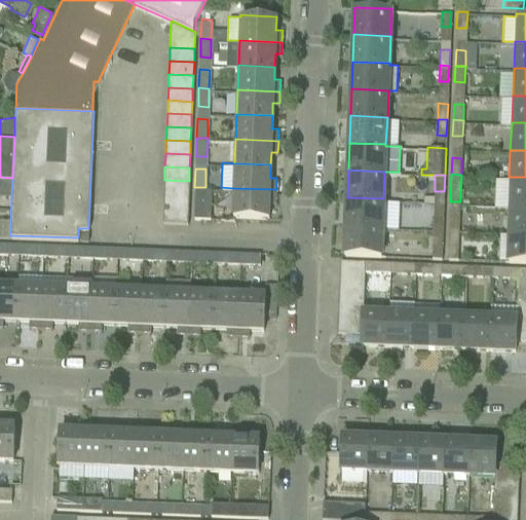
[(0,193),(11,194),(12,178),(0,177),(0,193)]
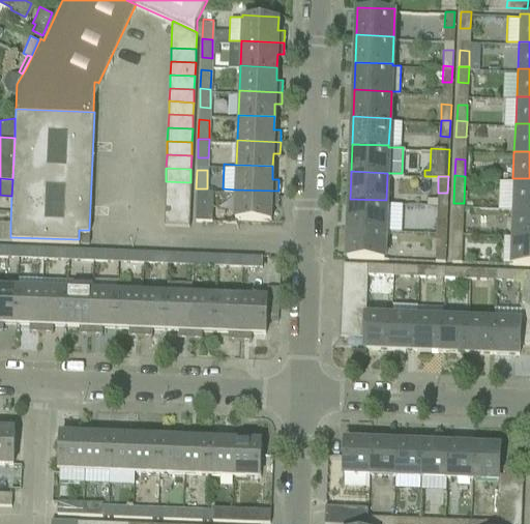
[(529,178),(512,178),(511,205),(529,206),(529,178)]
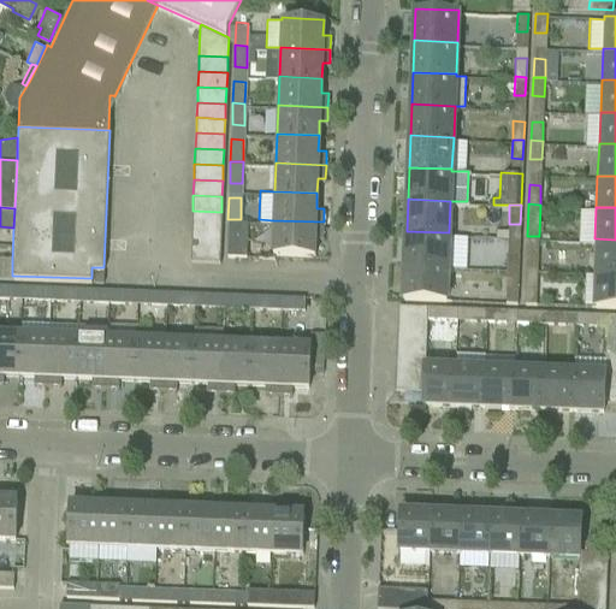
[(193,211),(191,226),(220,228),(221,212),(193,211)]
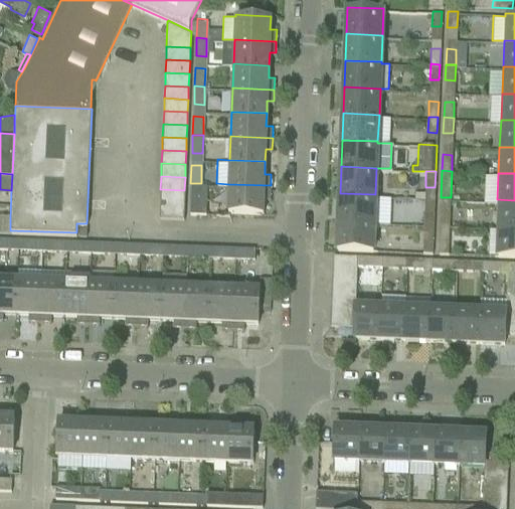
[(201,183),(190,183),(189,211),(205,211),(206,183),(201,183)]
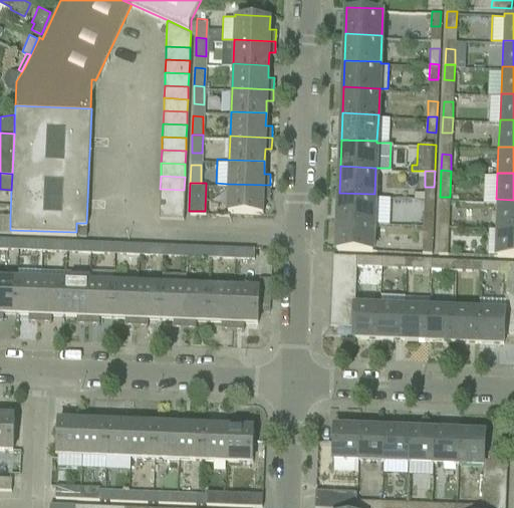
[(270,185),(228,184),(227,209),(262,210),(263,196),(269,197),(270,185)]
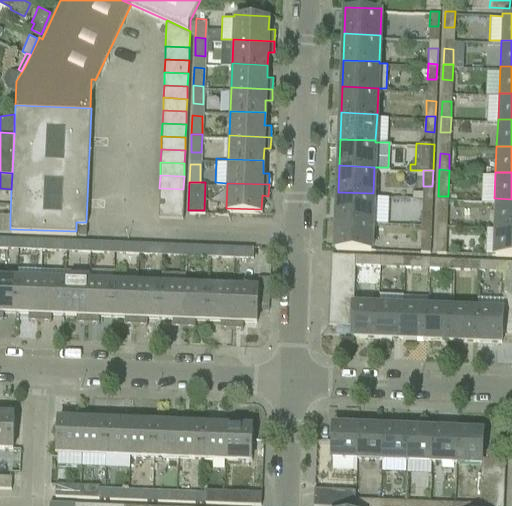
[(159,188),(159,201),(183,202),(183,189),(159,188)]
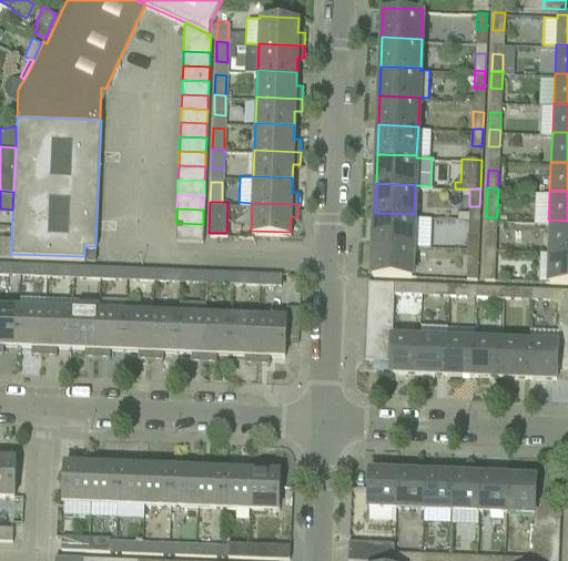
[(375,213),(374,242),(413,243),(414,214),(375,213)]
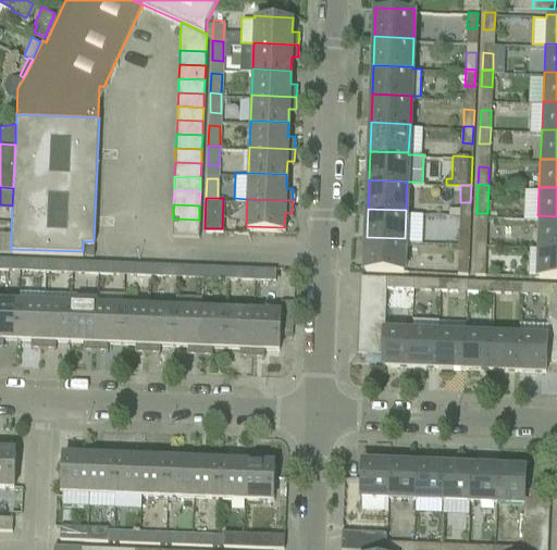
[(556,216),(537,215),(536,245),(556,245),(556,216)]
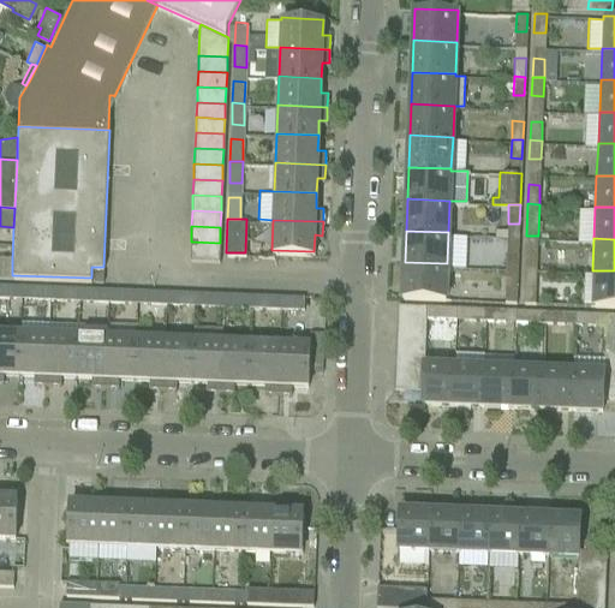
[(220,243),(191,242),(190,257),(219,258),(220,243)]
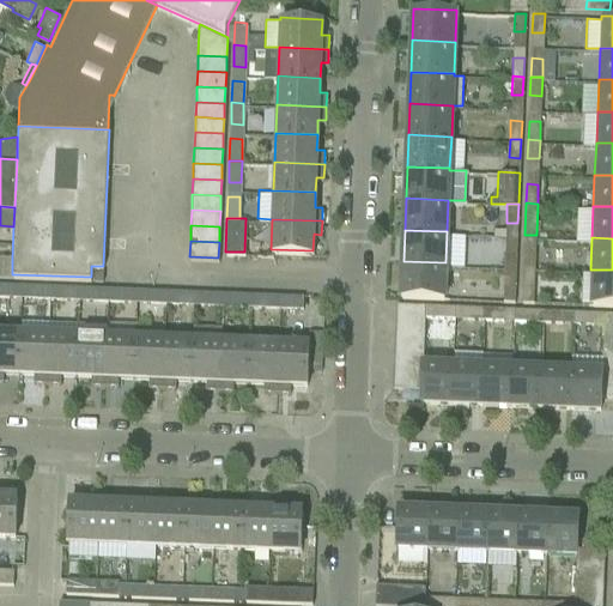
[(505,248),(504,266),(516,266),(516,248),(505,248)]
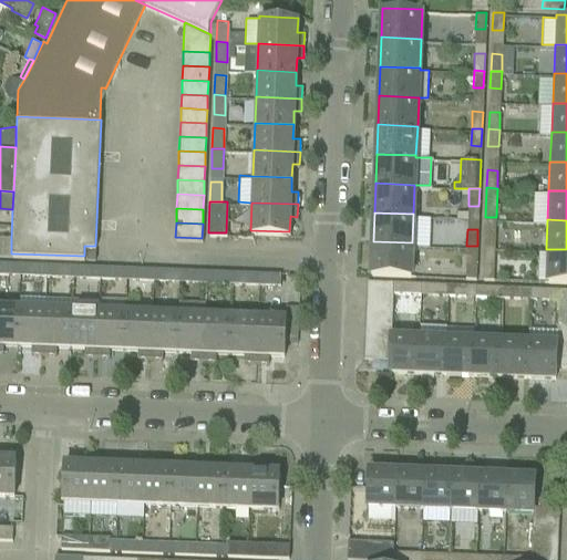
[(485,230),(484,246),(495,246),(495,230),(485,230)]
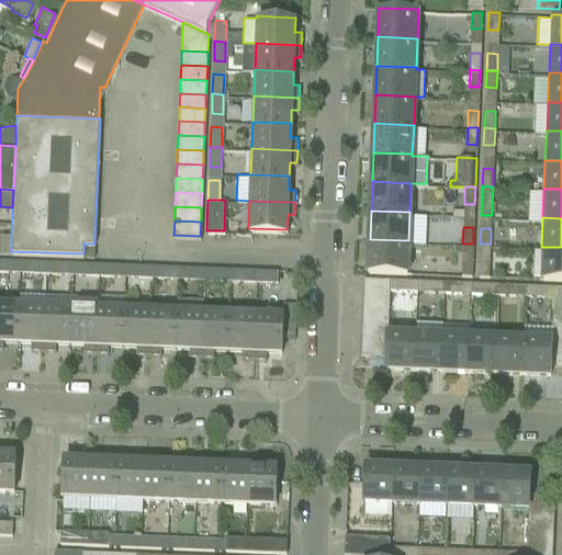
[(0,250),(11,251),(11,236),(0,235),(0,250)]
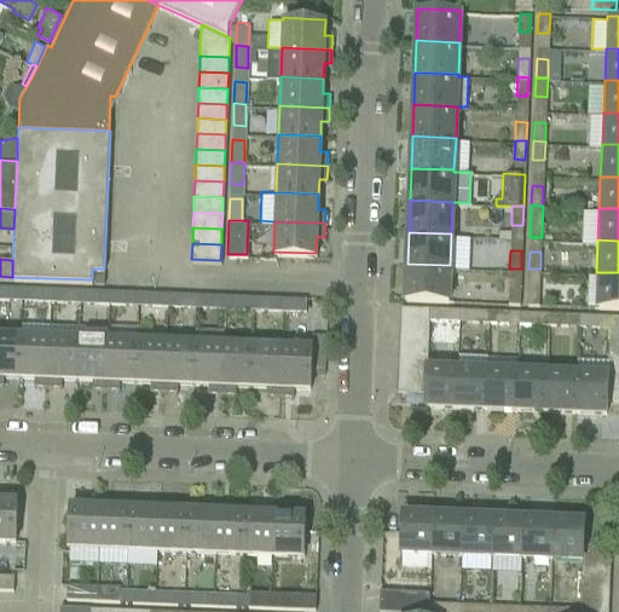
[(408,264),(406,298),(449,299),(450,265),(408,264)]
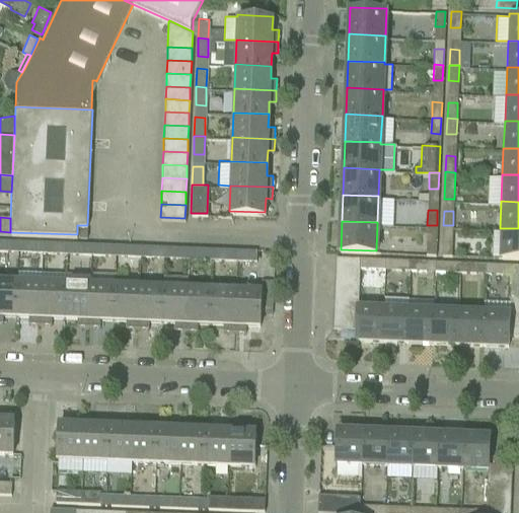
[(427,225),(427,241),(436,241),(437,225),(427,225)]
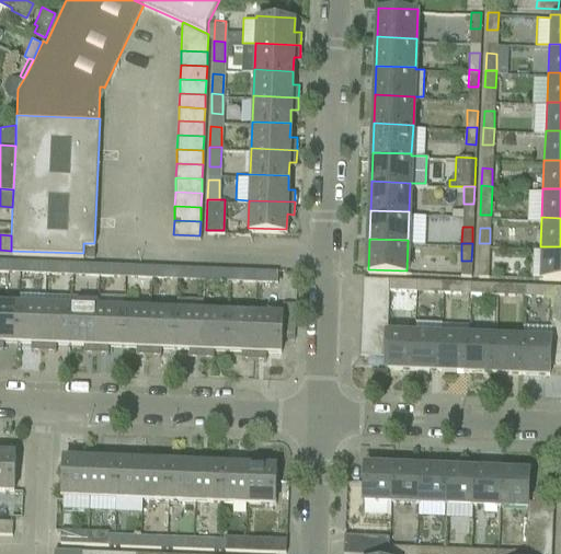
[(479,243),(478,261),(489,262),(490,243),(479,243)]
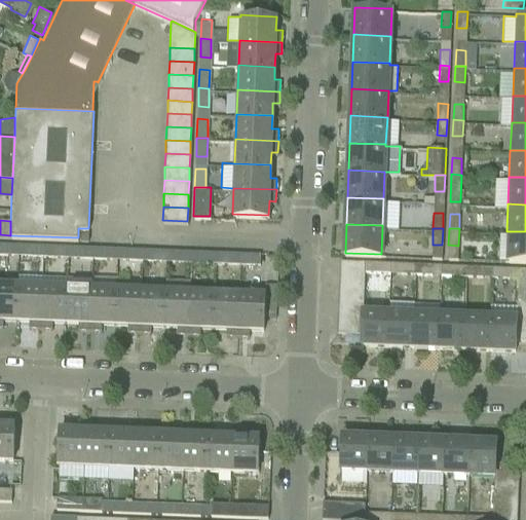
[(505,258),(505,259),(525,260),(525,231),(506,231),(505,258)]
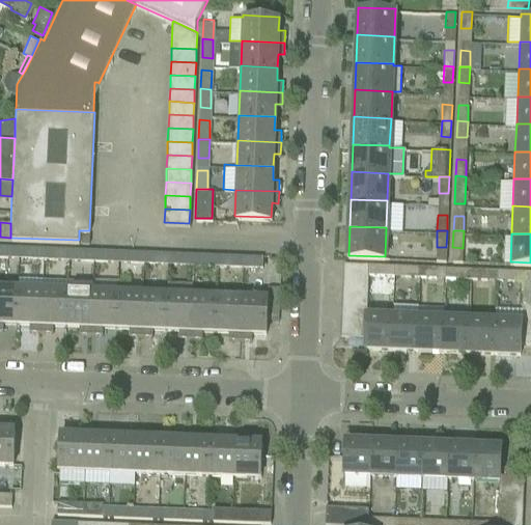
[(0,243),(0,253),(9,254),(10,244),(0,243)]
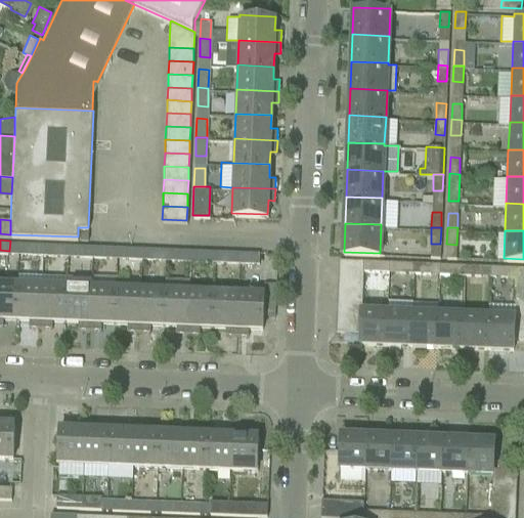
[(28,241),(27,251),(43,252),(43,242),(28,241)]
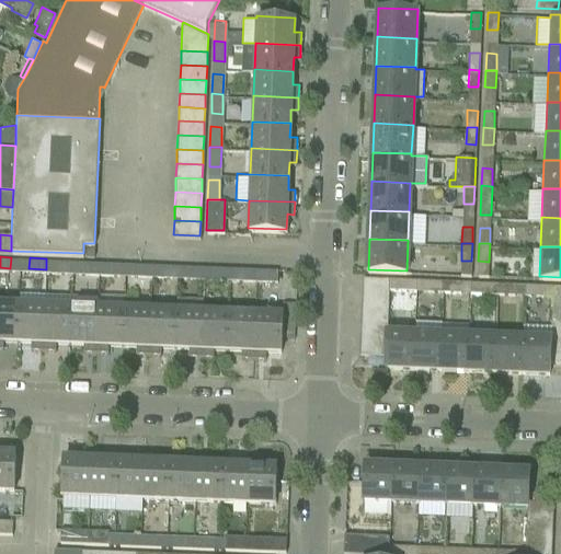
[(46,258),(46,269),(63,270),(64,260),(46,258)]
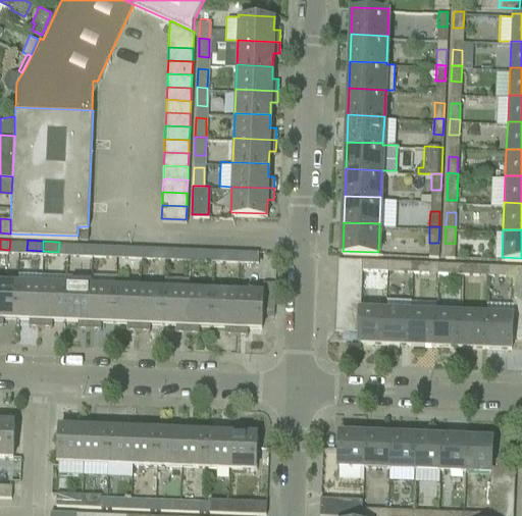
[(76,242),(76,252),(92,253),(92,243),(76,242)]
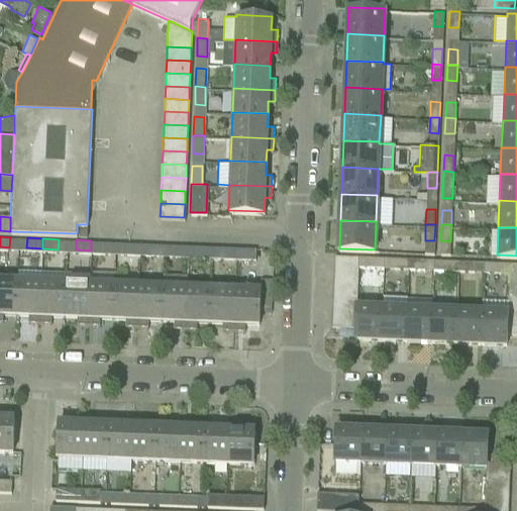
[(91,240),(91,250),(107,251),(107,241),(91,240)]
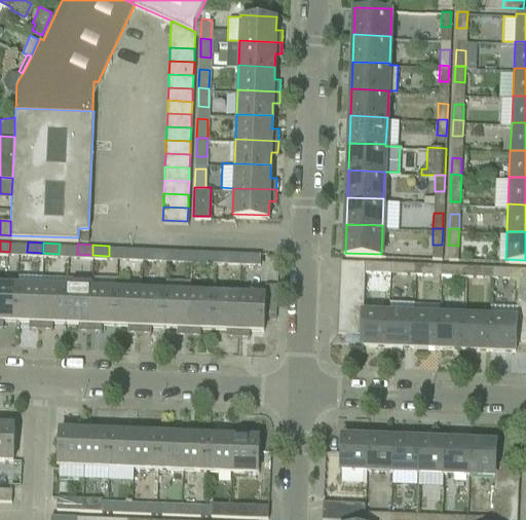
[(126,246),(126,256),(142,257),(143,247),(126,246)]
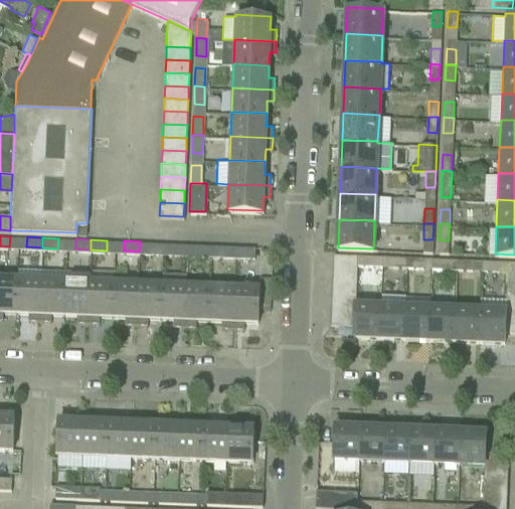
[(140,241),(139,251),(155,251),(155,241),(140,241)]
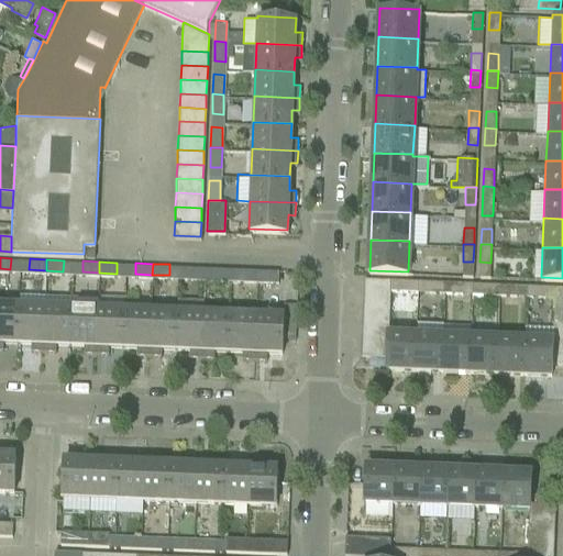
[(188,265),(188,276),(205,277),(206,266),(188,265)]
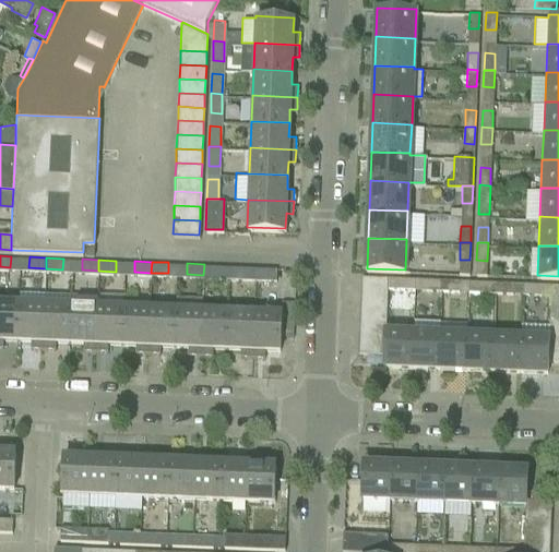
[(204,264),(203,275),(221,275),(221,264),(204,264)]
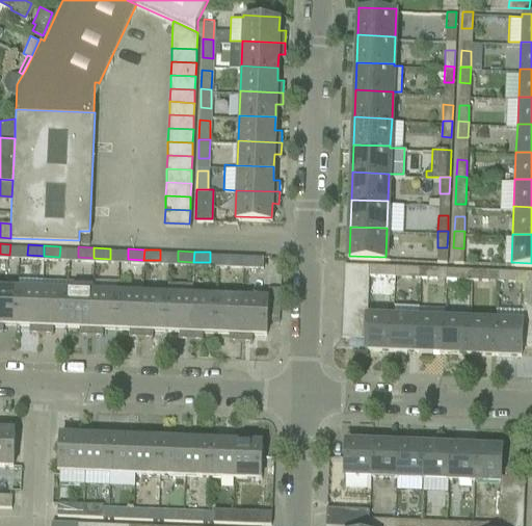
[(228,253),(228,263),(243,264),(244,254),(228,253)]
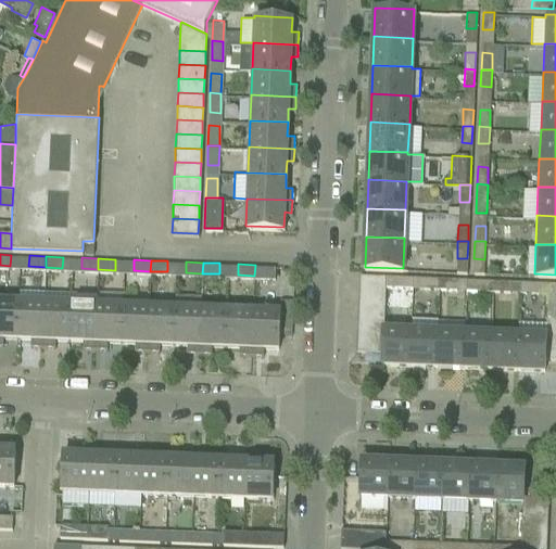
[(255,265),(254,276),(274,276),(274,265),(255,265)]
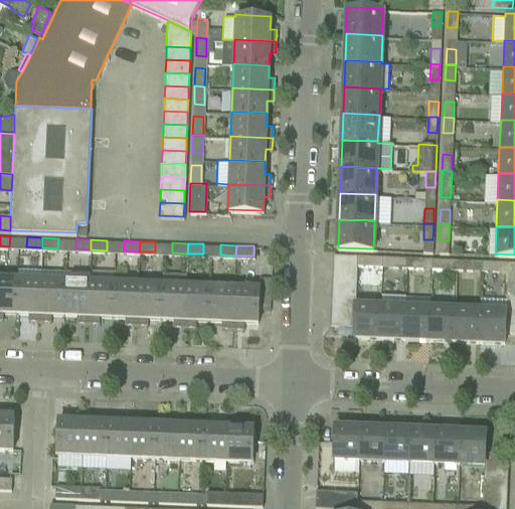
[(333,253),(332,265),(356,266),(356,264),(357,255),(333,253)]
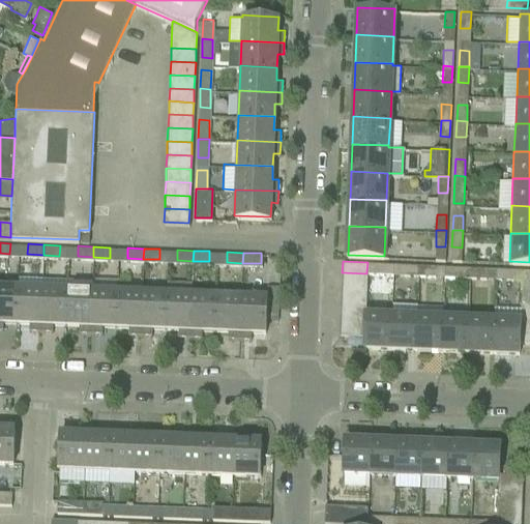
[(383,262),(367,262),(366,271),(383,272),(383,262)]
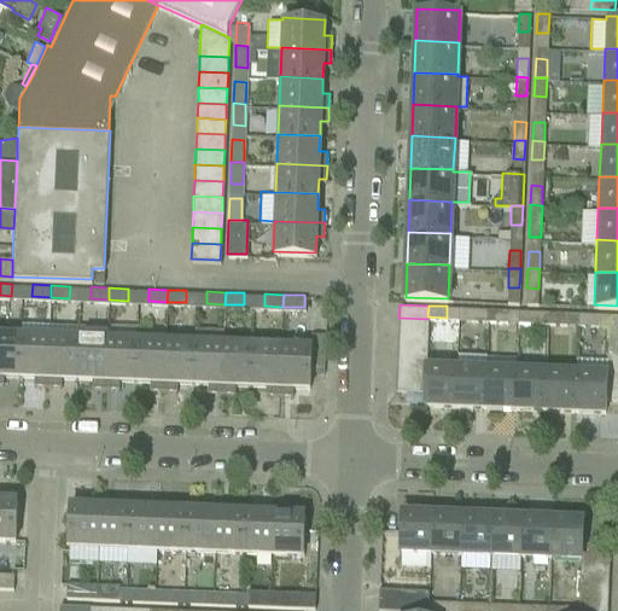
[(459,307),(458,318),(488,319),(488,308),(459,307)]
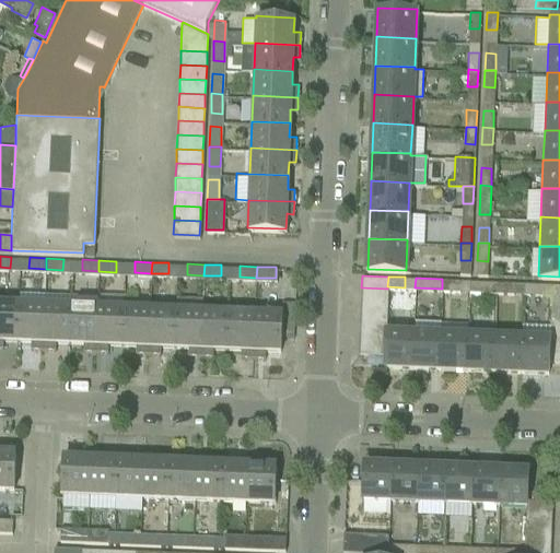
[(442,279),(442,289),(458,290),(459,279),(442,279)]
